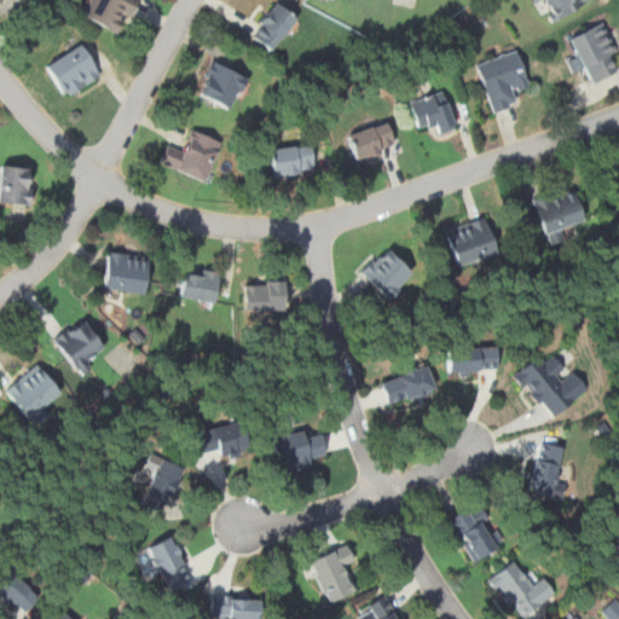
[(85,0),(79,15),(121,35),(137,0),(85,0)]
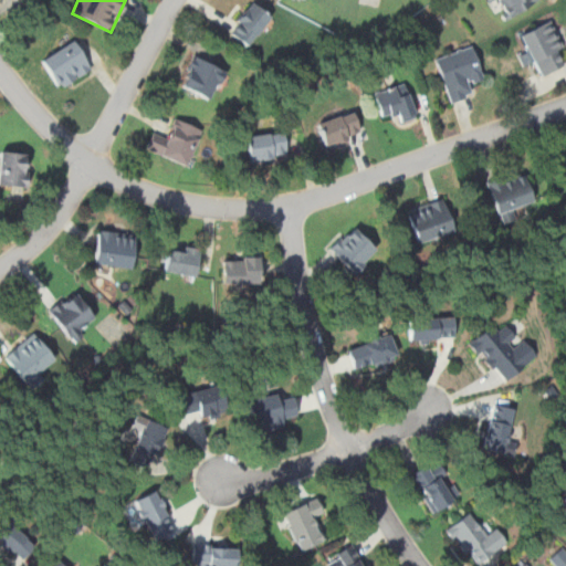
[(540,0),(486,0),(489,4),(496,0),(499,0),(509,17),(540,0)]
